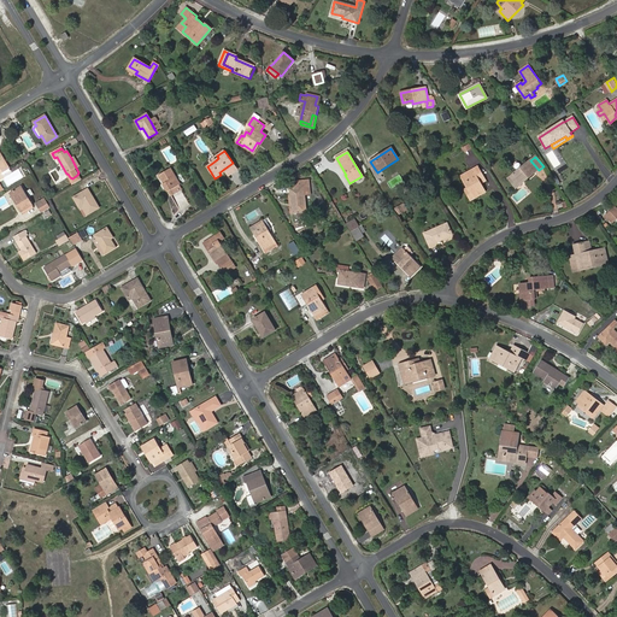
[(523,182),(539,170),(530,160),(522,168),(518,164),(516,164),(515,165),(513,168),(517,171),(510,177),(516,186),(522,181),(523,182)]
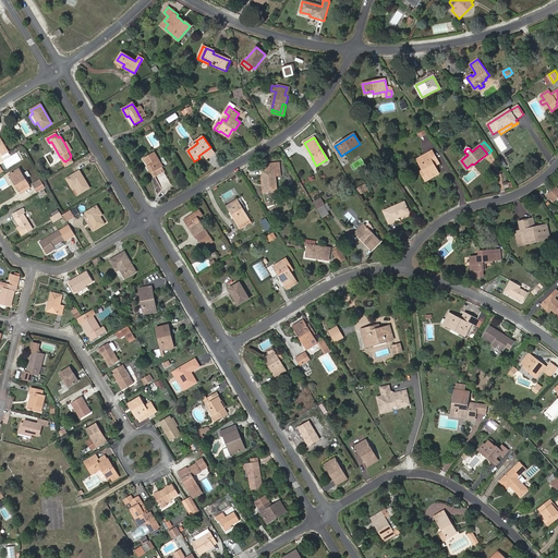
[(204,155),(207,159),(215,154),(210,147),(203,153),(198,156),(199,158),(204,155)]
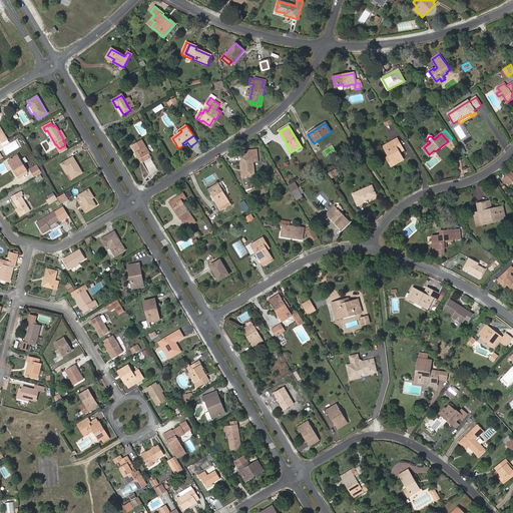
[(403,159),(400,153),(397,149),(402,147),(397,139),(384,147),(389,156),(392,161),(396,158),(399,162),(403,159)]
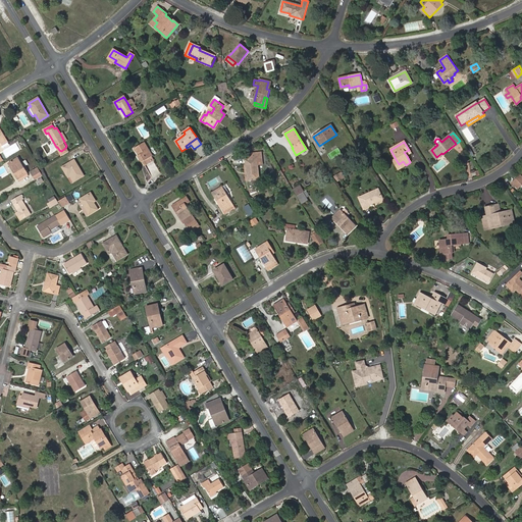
[(151,156),(152,156),(144,143),(134,149),(136,152),(138,155),(140,158),(139,159),(141,163),(142,162),(144,166),(153,160),(151,156)]
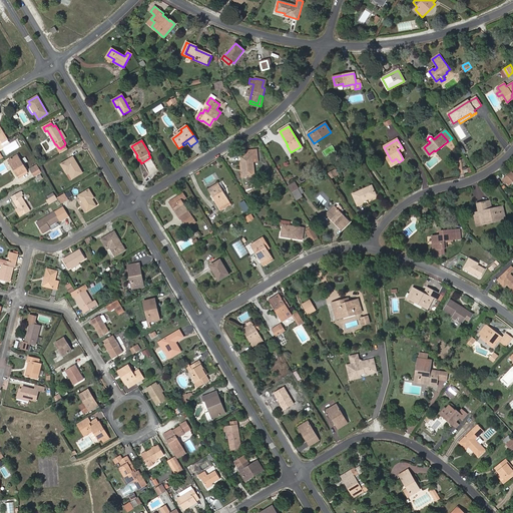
[(422,148),(429,156),(435,151),(434,150),(429,154),(424,147),(422,148)]
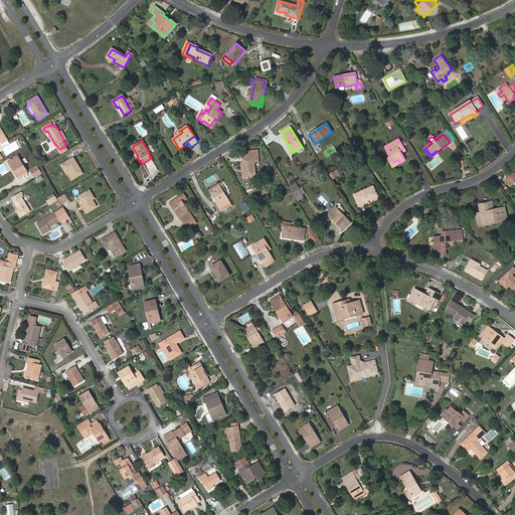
[(253,163),(259,162),(258,151),(245,152),(245,157),(241,157),(244,178),(248,178),(248,180),(254,180),(254,177),(255,177),(253,163)]
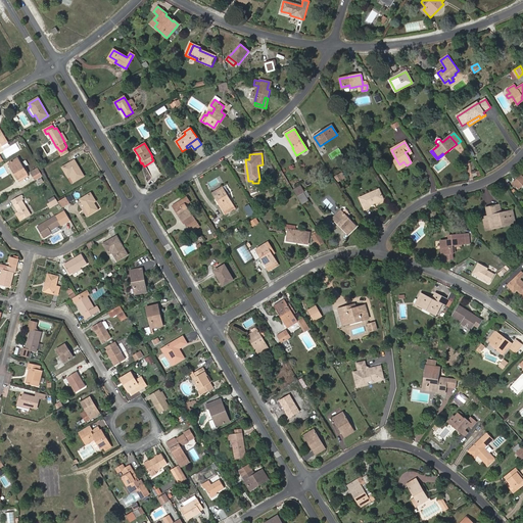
[(17,180),(28,174),(17,158),(9,162),(14,172),(13,172),(17,180)]
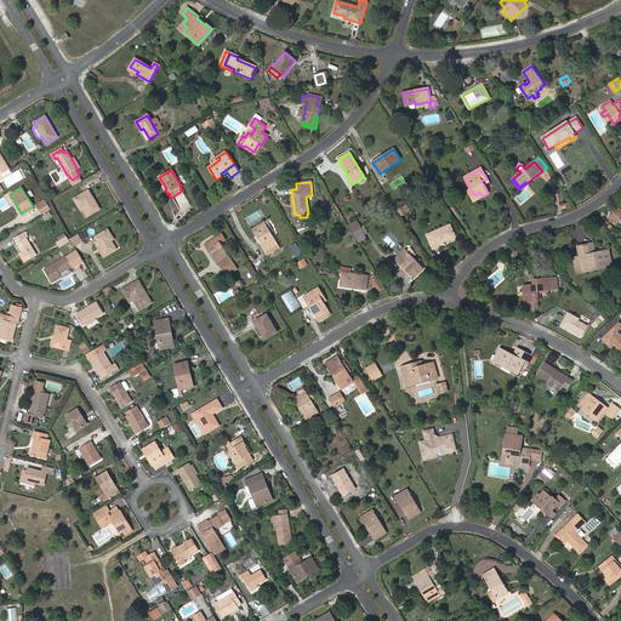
[(467,192),(473,203),(483,197),(479,192),(474,195),(471,189),(467,192)]
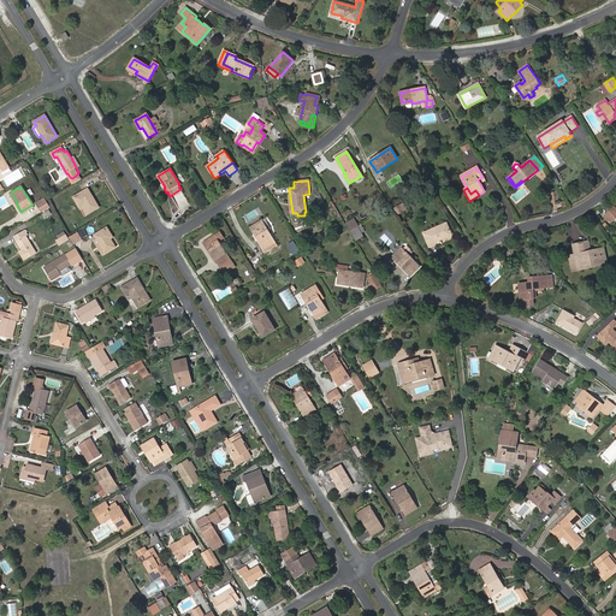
[(87,215),(99,207),(88,189),(73,197),(81,209),(83,208),(87,215)]
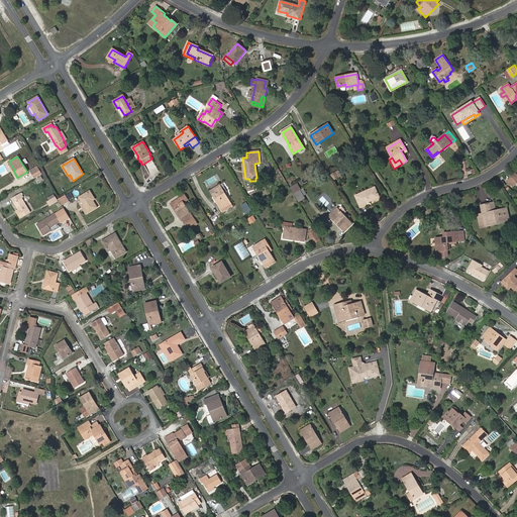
[(34,179),(42,174),(39,168),(31,172),(34,179)]
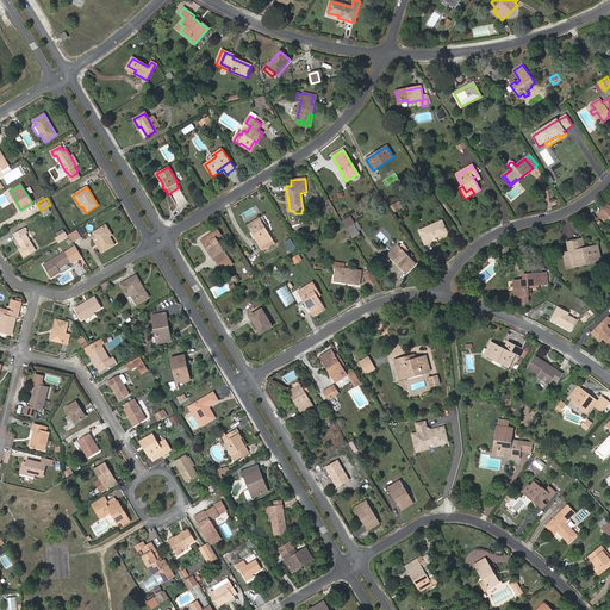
[(393,213),(400,210),(397,204),(390,207),(393,213)]
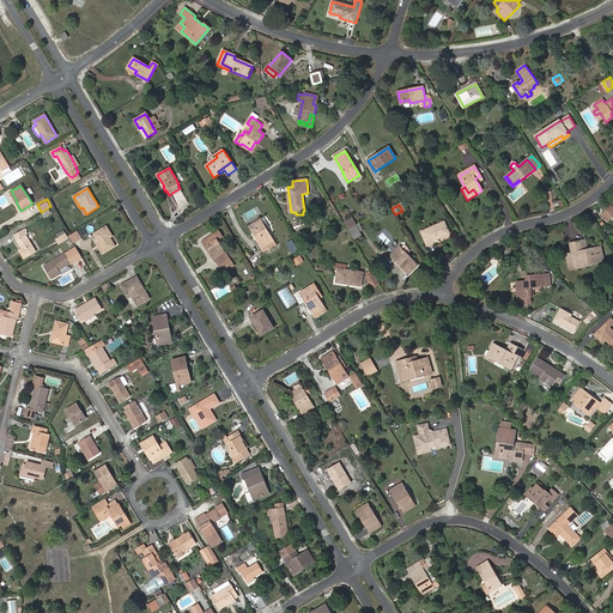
[(608,223),(612,217),(612,216),(607,210),(601,216),(608,223)]
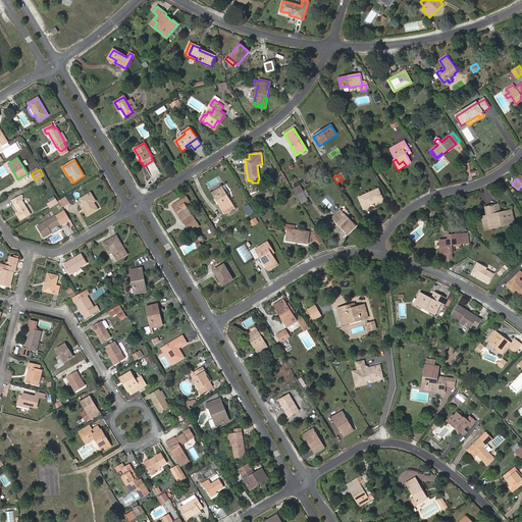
[(293,190),(295,193),(297,197),(304,192),(300,186),(293,190)]
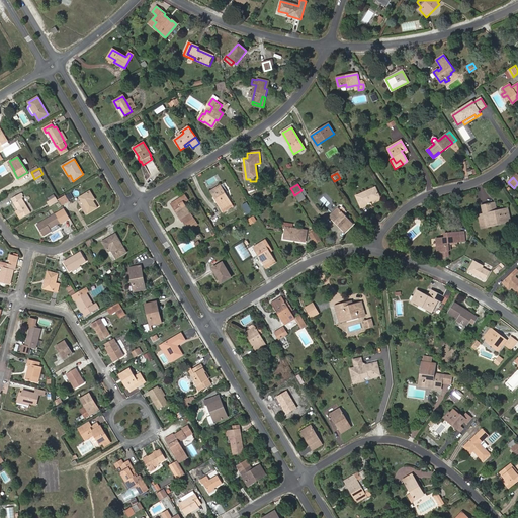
[(223,212),(233,206),(220,186),(213,190),(218,197),(216,199),(223,212)]
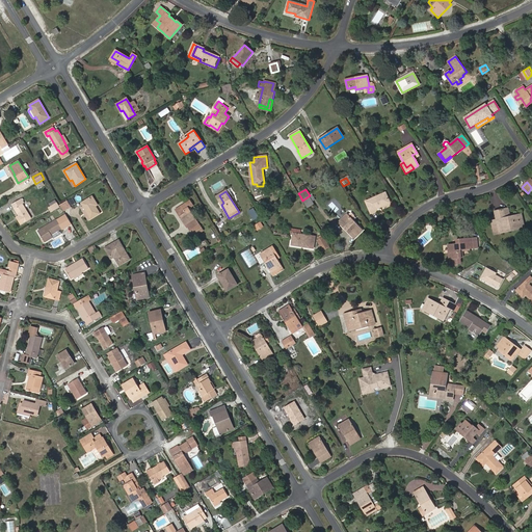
[(371,211),(390,203),(386,193),(367,202),(371,211)]
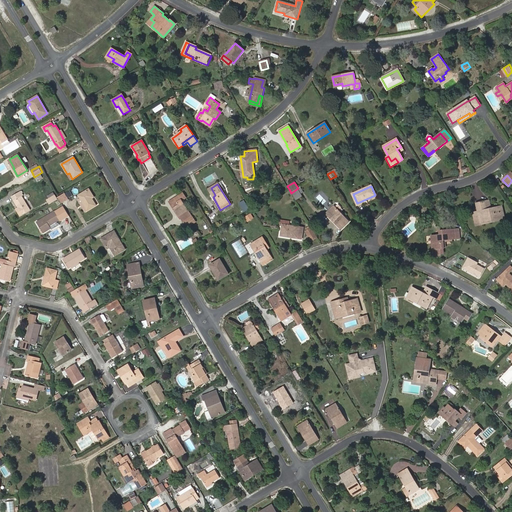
[(298,188),(291,193),(293,197),(297,194),(302,191),(300,187),(298,188)]
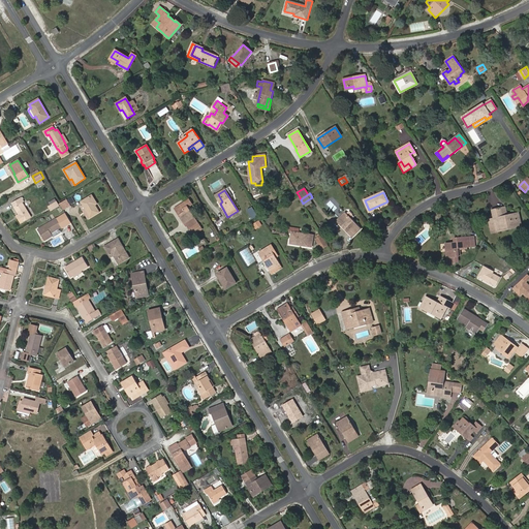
[(91,218),(99,212),(95,205),(97,204),(92,195),(81,201),(83,205),(91,218)]
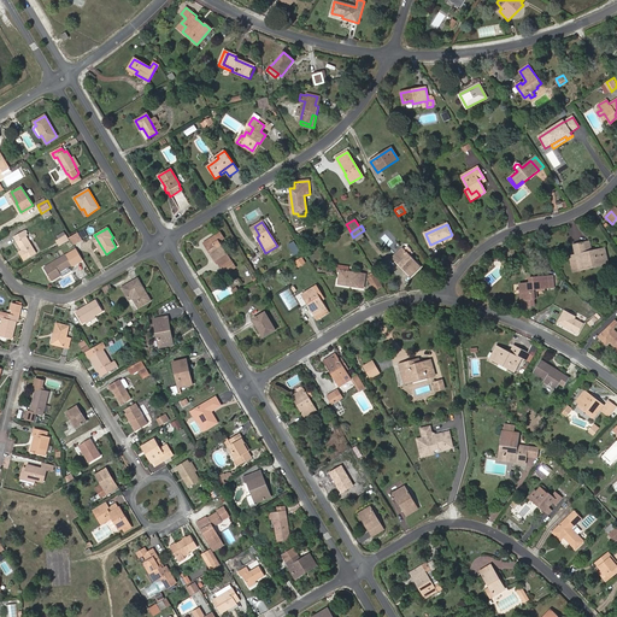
[(74,245),(83,240),(78,233),(70,238),(70,239),(74,245)]
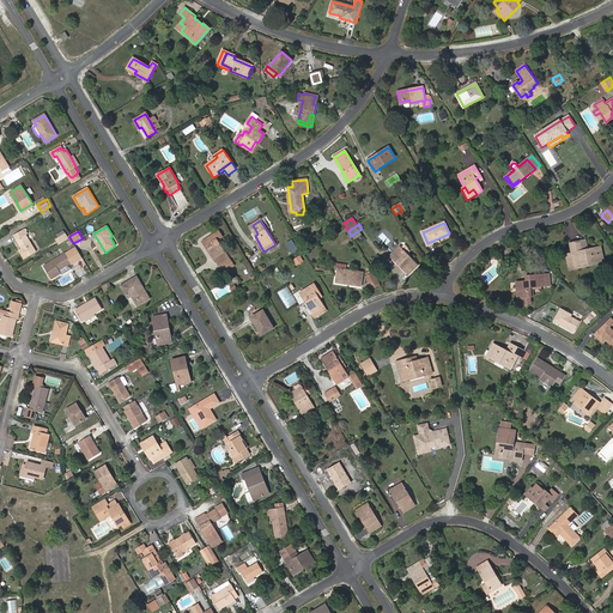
[(216,262),(217,261),(219,266),(229,260),(217,241),(222,237),(219,232),(206,241),(211,249),(208,250),(216,262)]
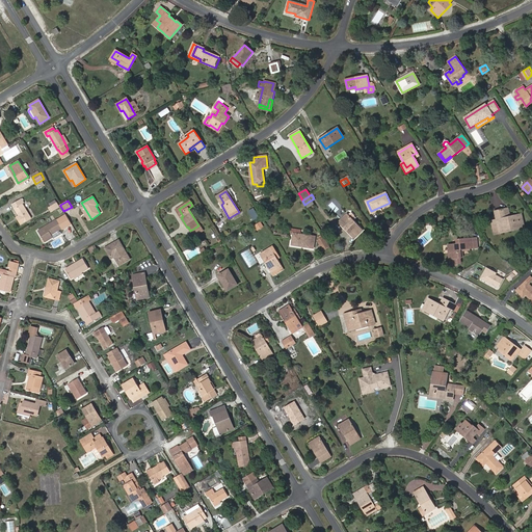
[(21,224),(31,218),(22,203),(14,208),(18,215),(20,218),(18,219),(21,224)]
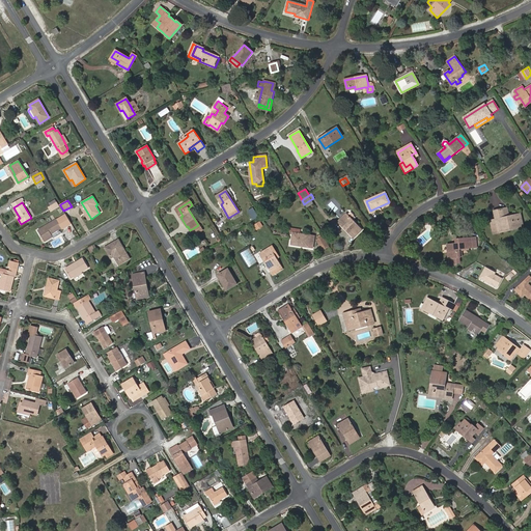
[(88,220),(91,219),(83,205),(81,207),(88,220)]
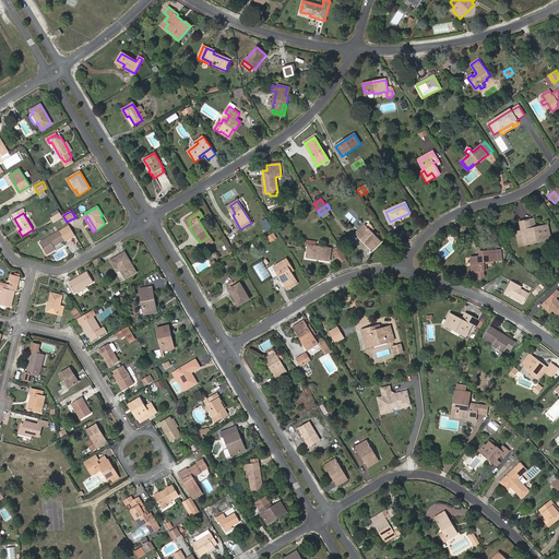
[(63,227),(67,225),(62,217),(56,222),(54,223),(56,227),(61,224),(63,227)]
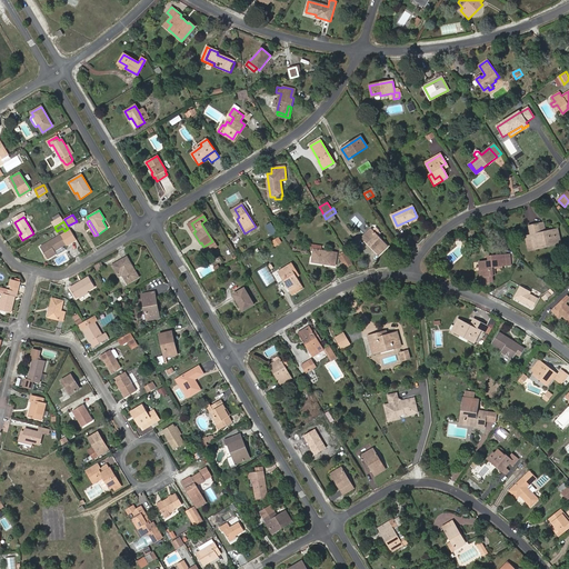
[(267,225),(273,235),(278,231),(272,222),(267,225)]
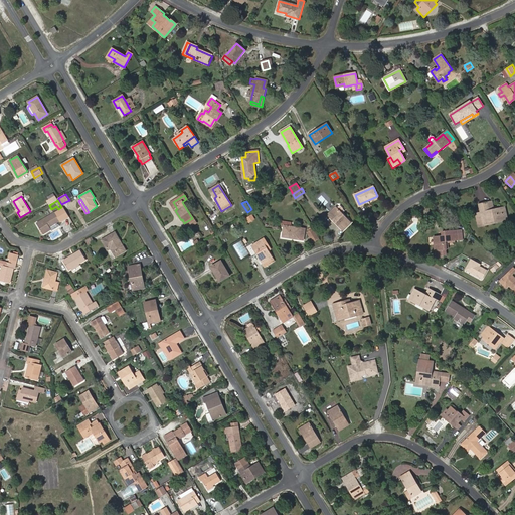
[(503,218),(501,209),(494,210),(489,211),(488,203),(479,205),(481,213),(476,214),(478,227),(487,225),(487,222),(503,218)]
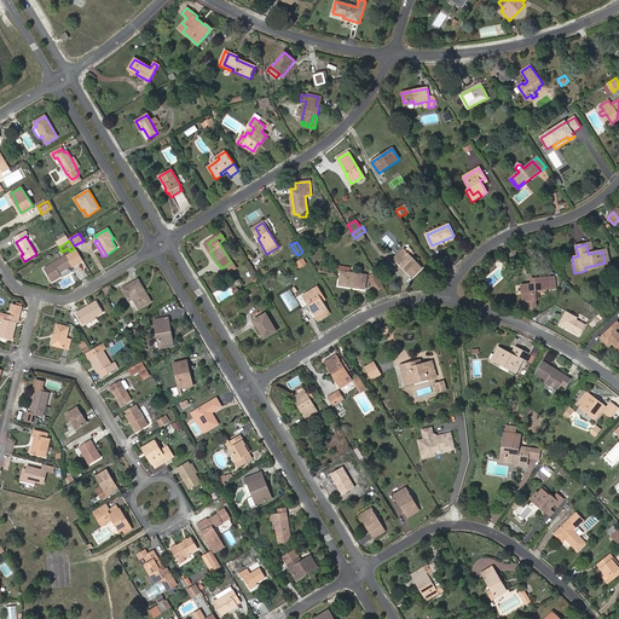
[(412,277),(421,268),(411,258),(414,254),(411,252),(408,248),(404,252),(403,250),(395,256),(403,264),(401,266),(412,277)]
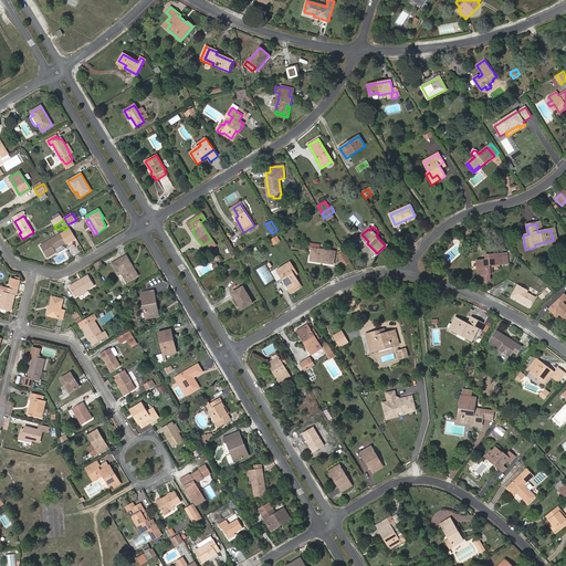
[(535,248),(557,242),(554,229),(551,230),(553,240),(535,244),(535,248)]
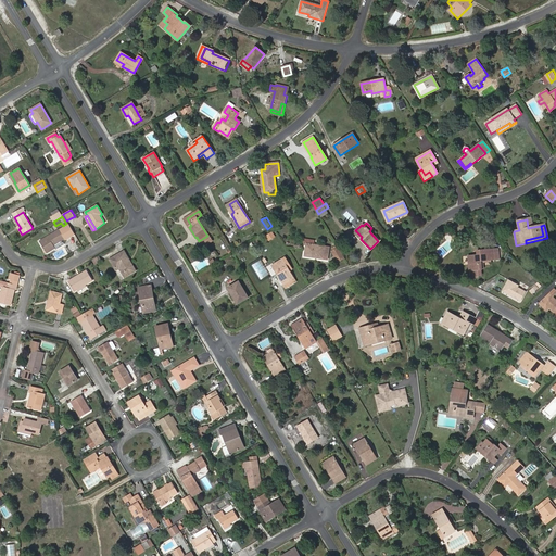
[(54,245),(52,243),(60,239),(61,241),(65,239),(60,229),(39,241),(47,253),(55,248),(54,245)]
